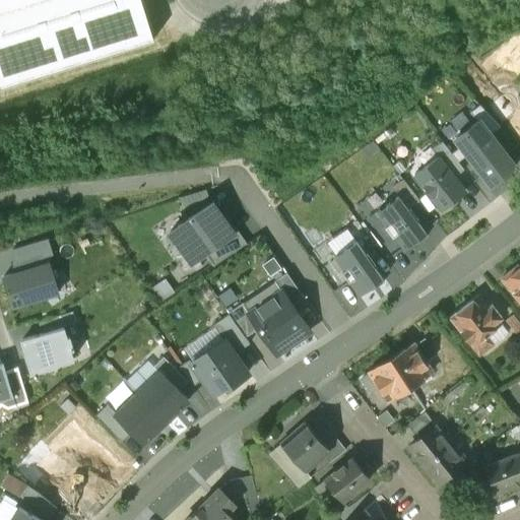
[(0,0),(0,89),(153,43),(140,0),(0,0)]
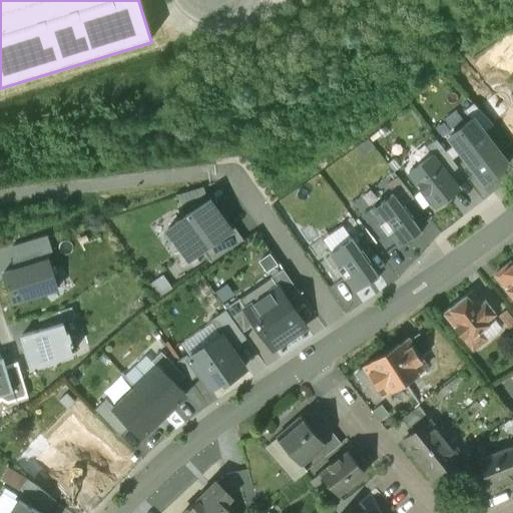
[(475,117),(449,135),(455,143),(445,150),(452,160),(462,152),(483,182),(509,163),(475,117)]
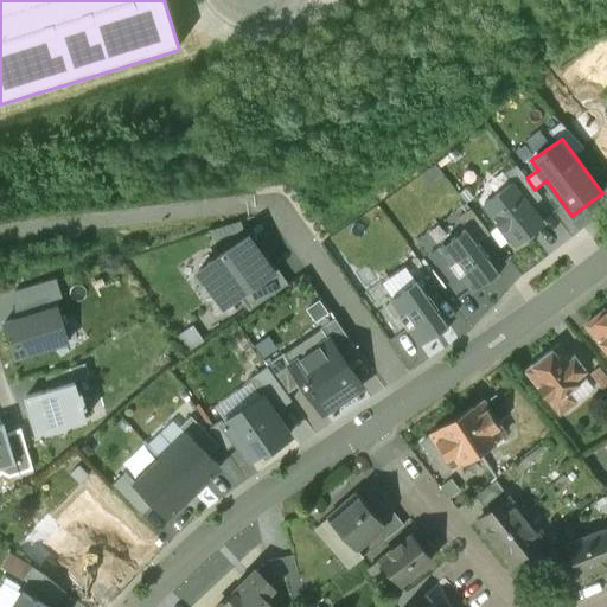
[(510,181),(484,202),(515,244),(542,224),(510,181)]
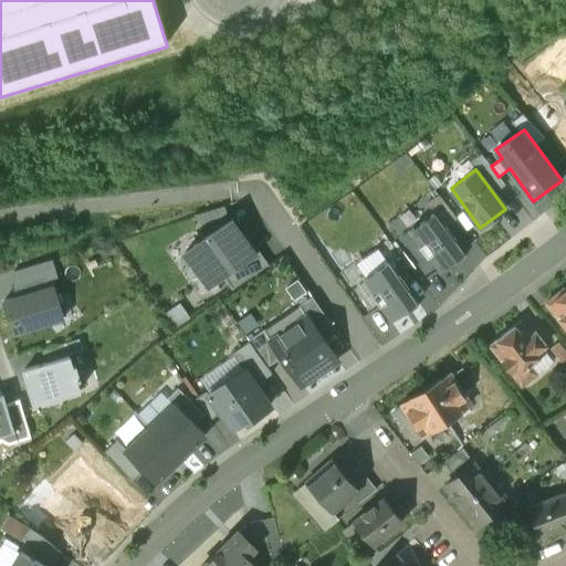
[(433,213),(410,230),(420,244),(418,247),(427,258),(429,257),(440,271),(456,260),(458,262),(465,257),(453,240),(454,239),(446,227),(444,228),(433,213)]
